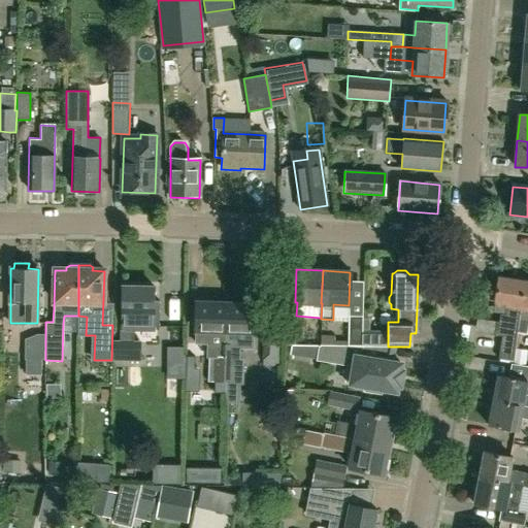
[(496,321),(494,335),(502,336),(499,358),(514,360),(518,332),(516,332),(524,282),(497,277),(494,302),(495,302),(505,304),(505,307),(504,314),(501,314),(500,322),(496,321)]
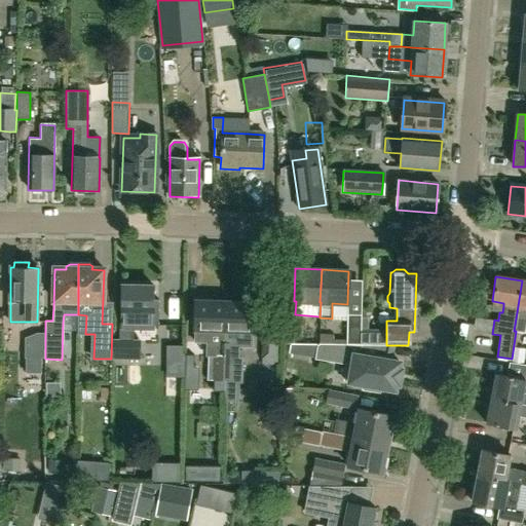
[(525,280),(522,280),(514,331),(516,331),(525,332),(525,323),(525,280)]
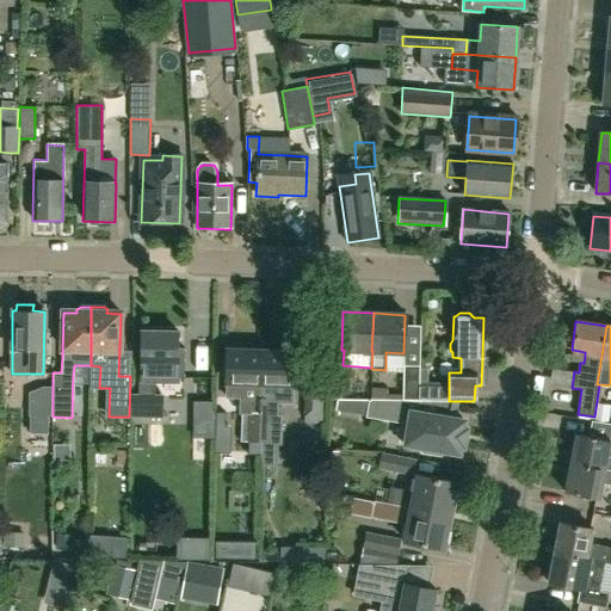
[(185,380),(185,350),(179,350),(179,334),(142,333),(141,364),(143,364),(143,376),(139,376),(139,400),(131,400),(130,420),(162,421),(162,400),(154,400),(155,380),(185,380)]
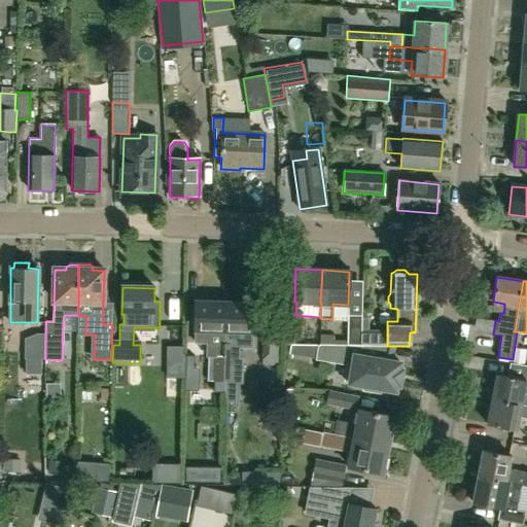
[(224,393),(225,304),(196,303),(195,344),(207,344),(207,357),(208,357),(208,382),(215,382),(215,393),(224,393)]
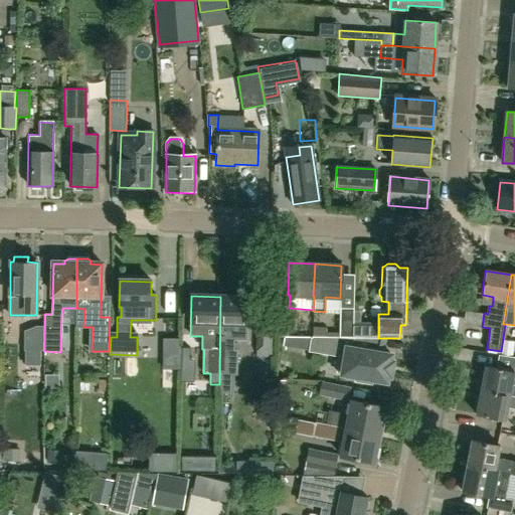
[(220,297),(219,384),(219,390),(233,390),(233,374),(233,358),(234,358),(234,325),(247,325),(248,297),(220,297)]
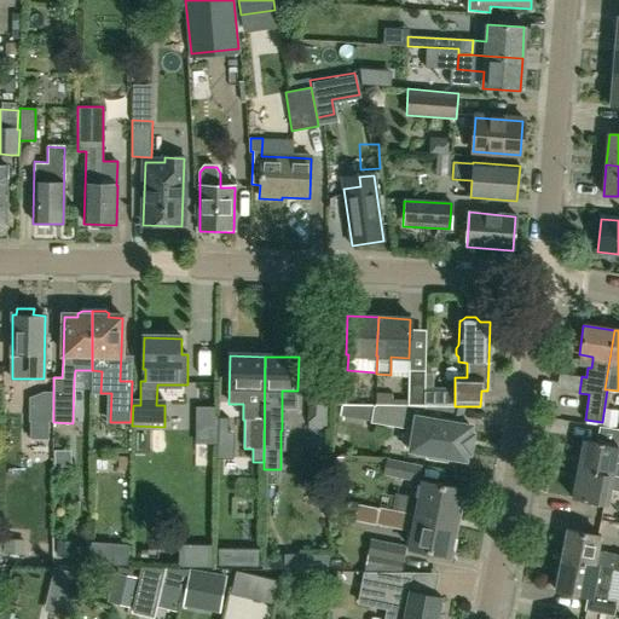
[(345,405),(345,404),(345,366),(331,366),(331,404),(342,405),(345,405)]
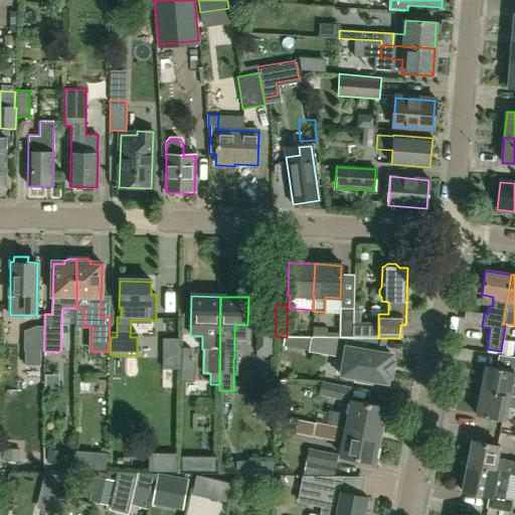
[(352,337),(353,308),(340,308),(339,338),(352,338),(352,337)]
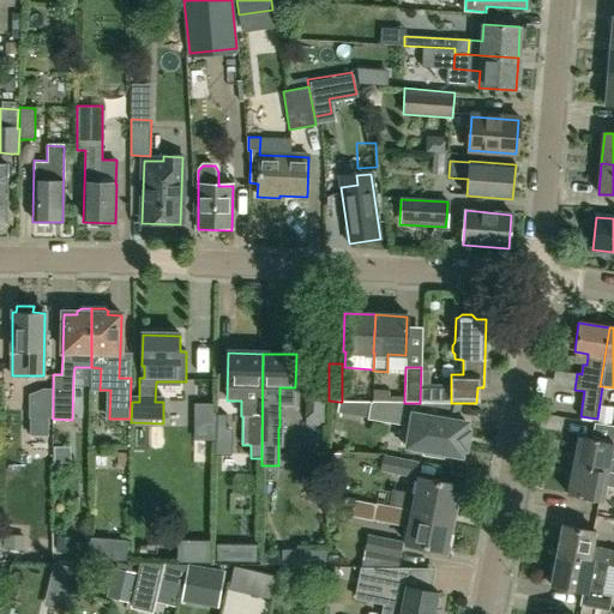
[(50,419),(50,389),(42,389),(29,395),(28,419),(29,419),(29,433),(47,433),(47,419),(50,419)]
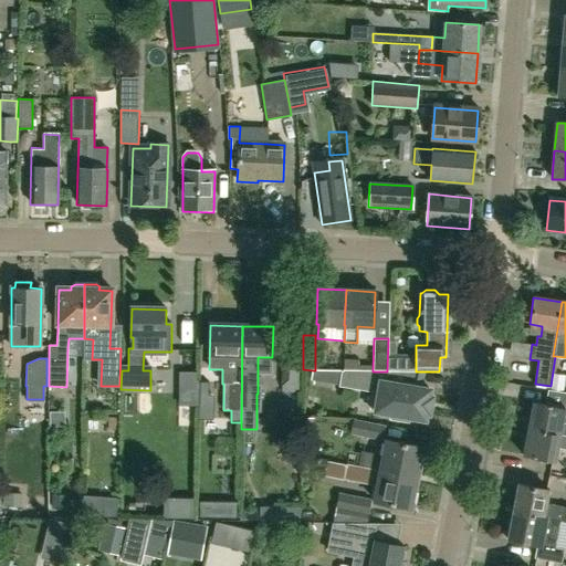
[(301,391),(301,358),(283,358),(283,391),(301,391)]
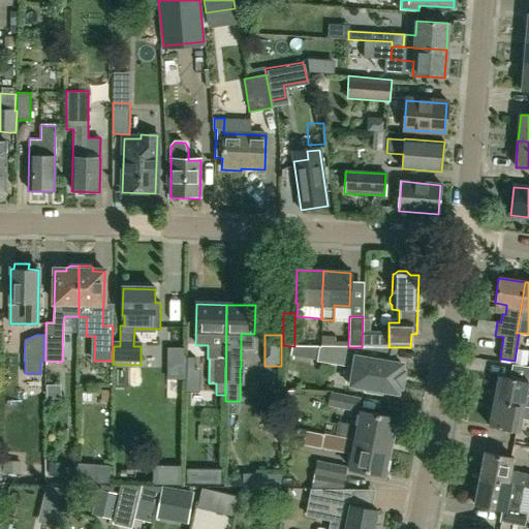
[(362,346),(362,347),(348,347),(320,346),(317,362),(349,367),(346,383),(349,383),(348,386),(365,390),(365,393),(383,396),(383,393),(401,395),(402,389),(404,390),(408,369),(405,368),(406,362),(396,361),(398,347),(389,347),(362,346)]
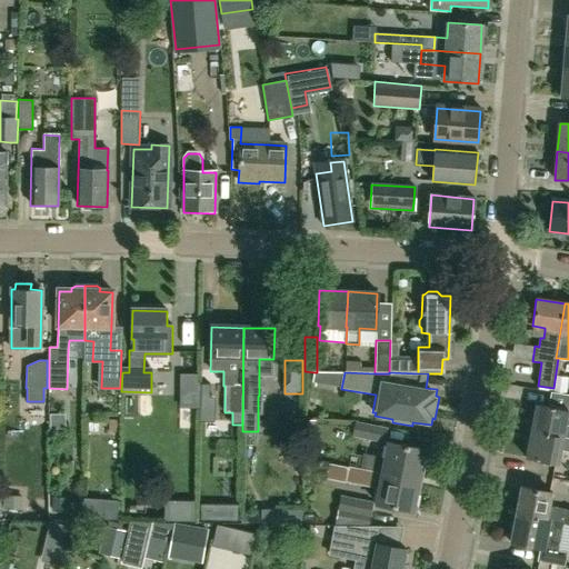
[(568,372),(557,373),(558,390),(568,389),(568,372)]
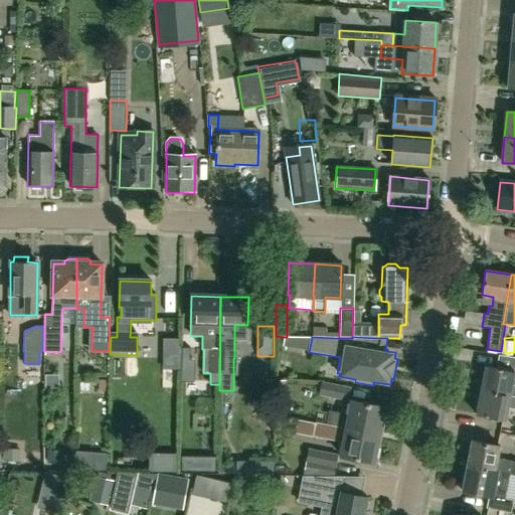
[(179,338),(163,338),(163,347),(179,347),(179,338)]
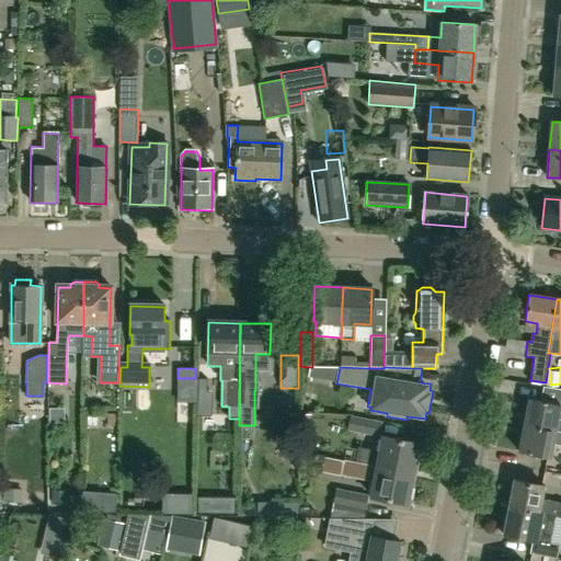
[(207,378),(198,378),(198,390),(207,391),(207,378)]
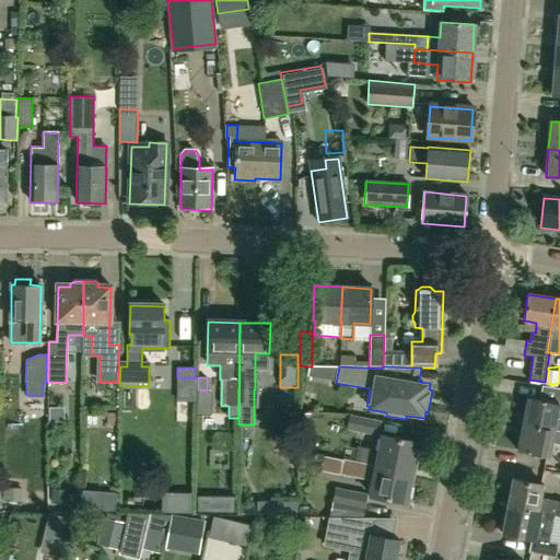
[(523,424),(559,431),(559,421),(555,421),(558,404),(527,398),(523,424)]
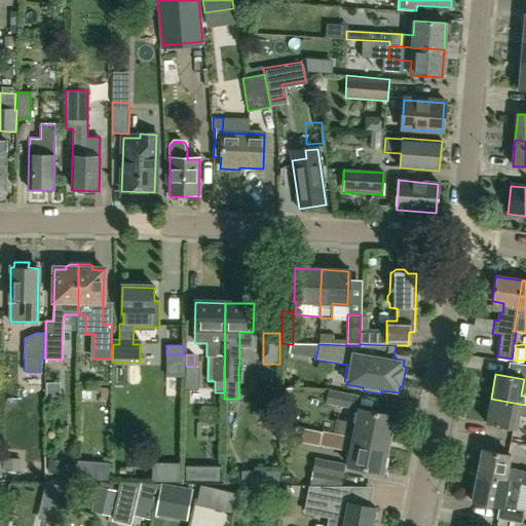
[(46,382),(46,397),(61,397),(61,382),(46,382)]
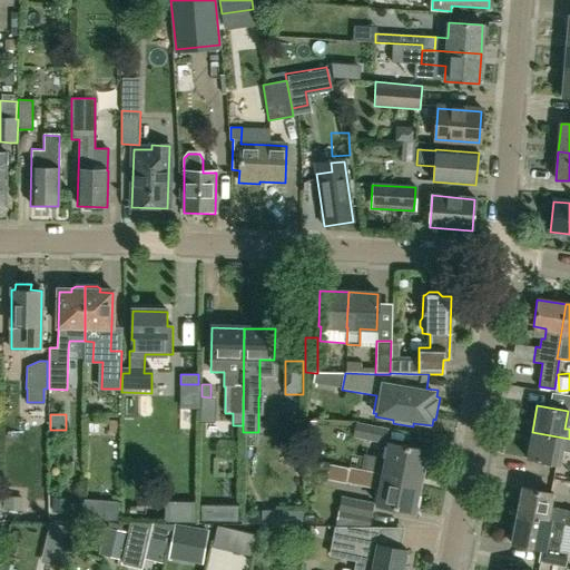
[(384,442),(386,430),(356,424),(354,436),(384,442)]
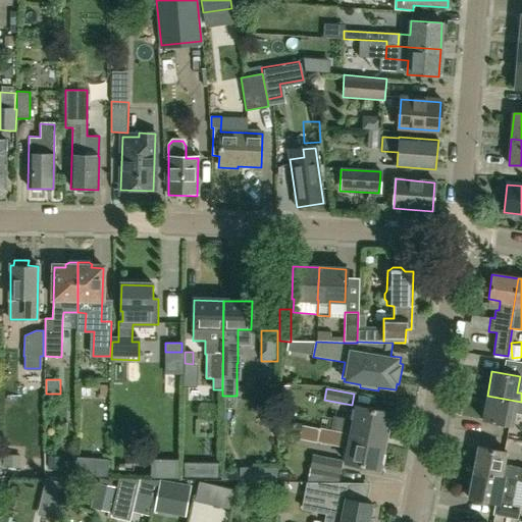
[(521,402),(487,396),(482,420),(510,426),(513,413),(521,415),(521,402)]
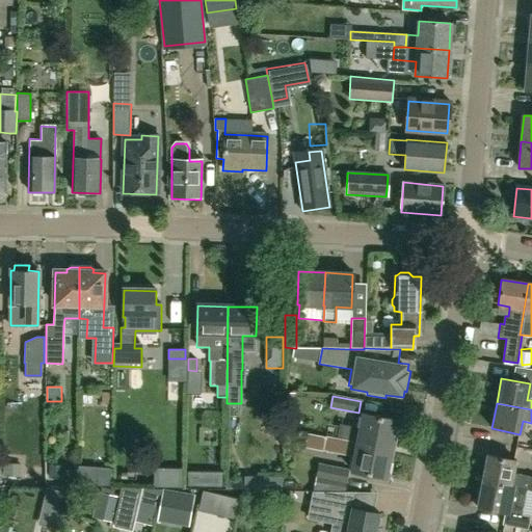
[(392,449),(397,420),(362,414),(360,427),(341,424),(338,439),(392,449)]
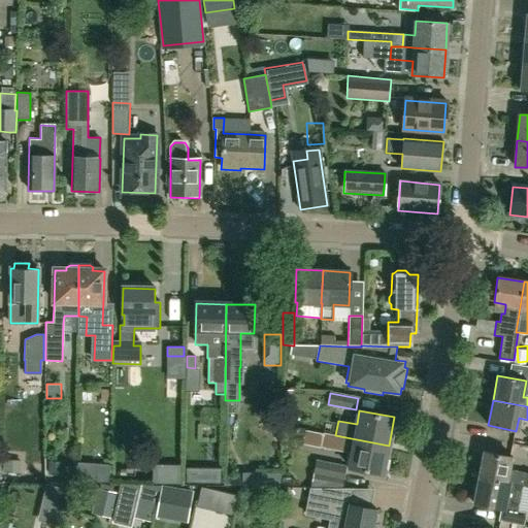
[(352,455),(349,467),(384,473),(389,446),(335,435),(323,433),(321,449),(352,455)]
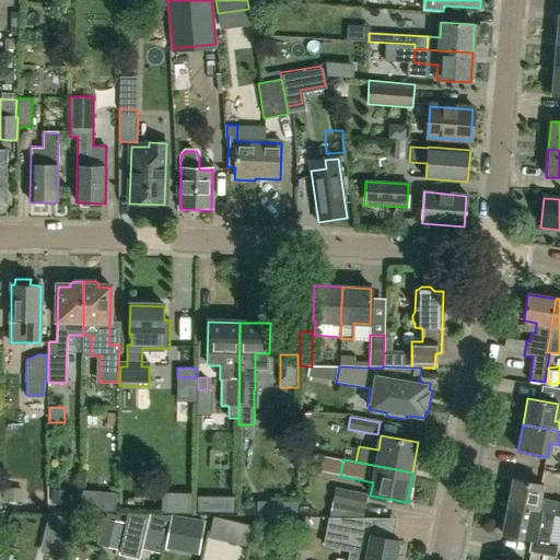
[(537,512),(559,515),(559,501),(540,498),(543,485),(512,479),(506,506),(537,512)]
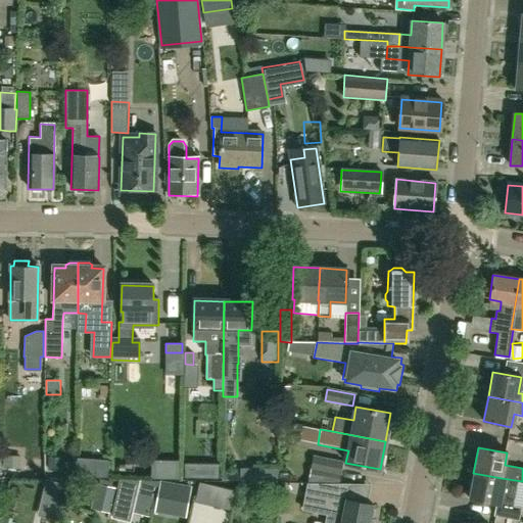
[(307,483),(338,483),(343,462),(313,456),(307,478),(308,478),(307,483)]
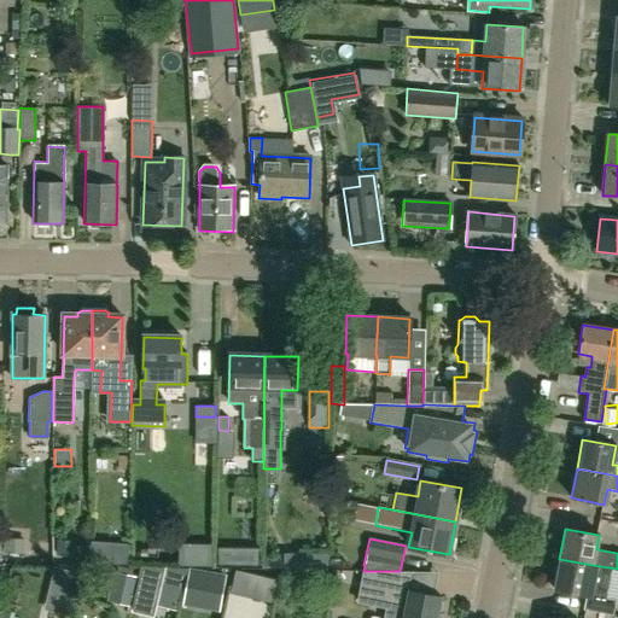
[(129,566),(132,544),(95,540),(93,561),(129,566)]
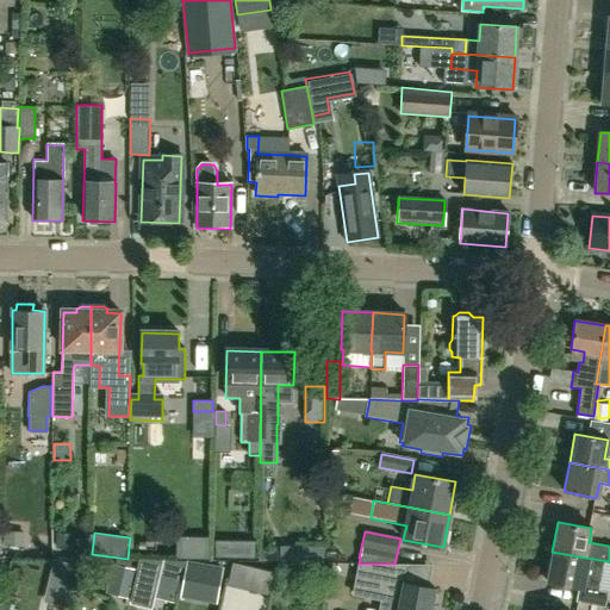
[(176,536),(176,558),(209,559),(209,536),(176,536)]
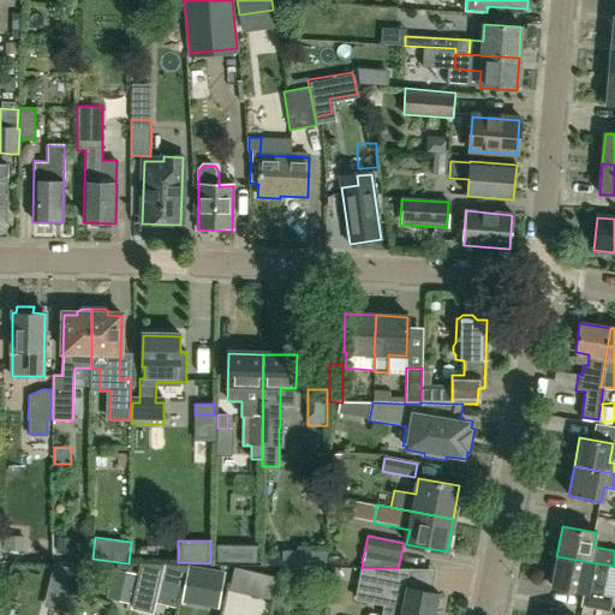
[(258,545),(228,544),(228,562),(257,563),(258,545)]
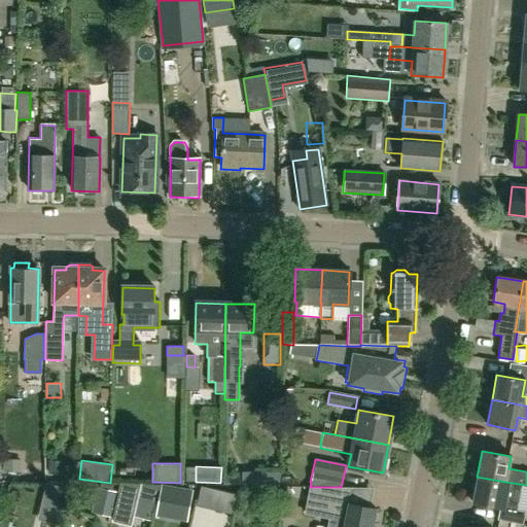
[(526,486),(526,485),(505,482),(477,477),(471,502),(500,507),(498,519),(523,525),(526,511),(518,510),(523,486),(526,486)]
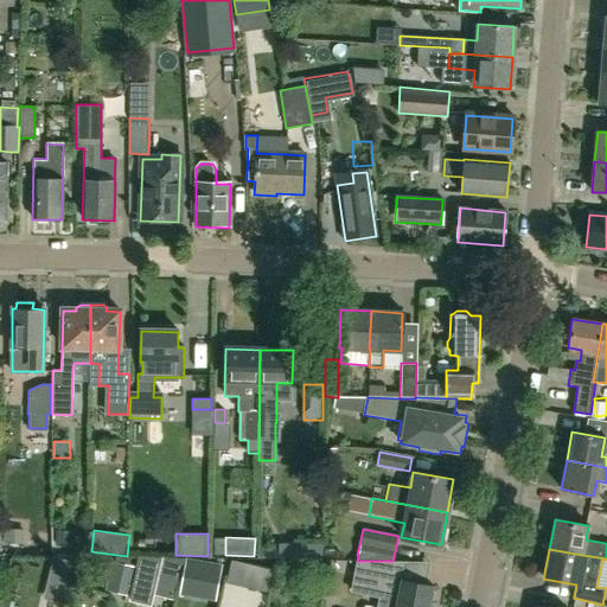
[(50,570),(70,575),(74,561),(53,556),(50,570)]
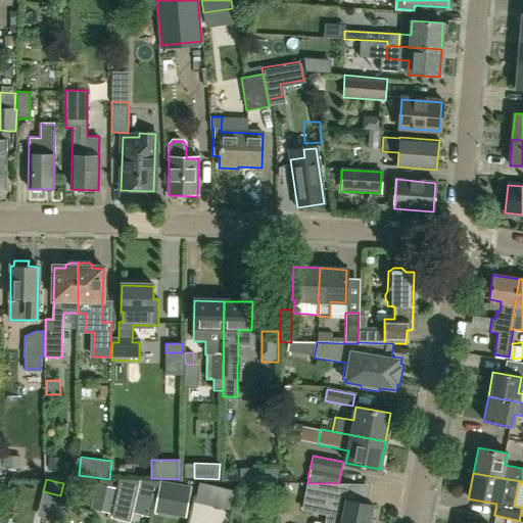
[(111,487),(112,481),(100,479),(99,483),(97,483),(90,508),(109,514),(116,488),(111,487)]
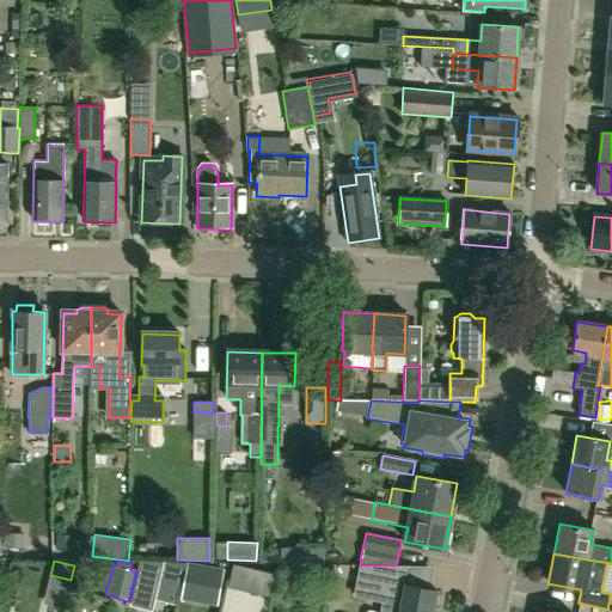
[(152,610),(164,562),(140,561),(129,605),(152,610)]
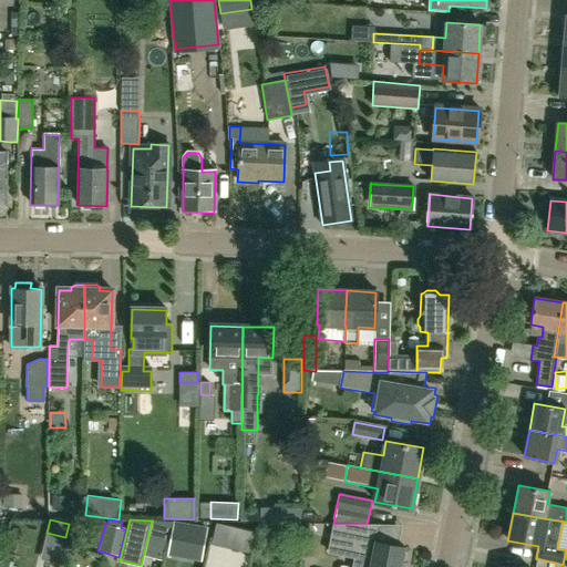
[(161,559),(171,521),(152,521),(144,555),(161,559)]
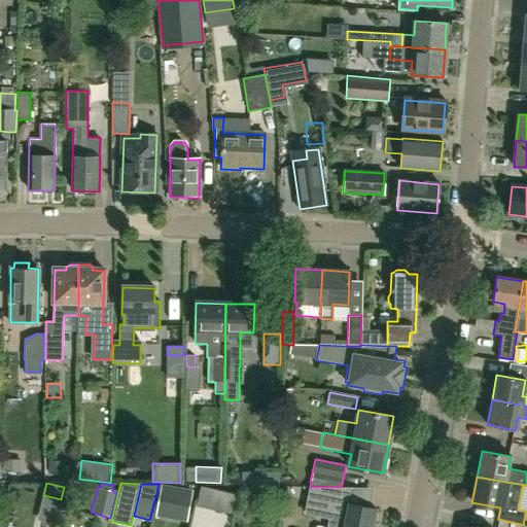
[(192,491),(162,486),(159,505),(188,511),(192,491)]
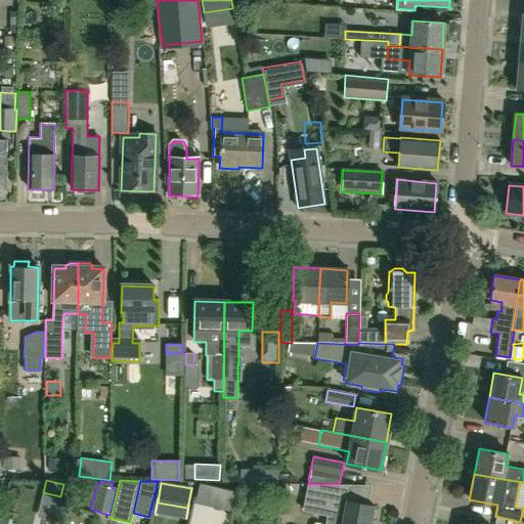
[(376,523),(377,521),(370,520),(373,506),(349,500),(352,485),(339,484),(308,484),(303,511),(328,516),(325,523),(376,523)]
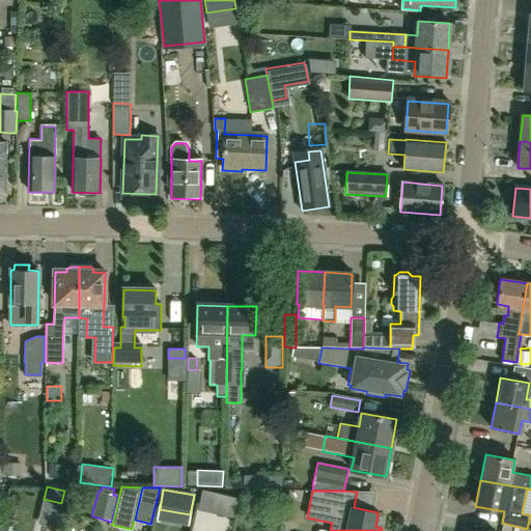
[(239,498),(221,494),(217,512),(234,516),(239,498)]
